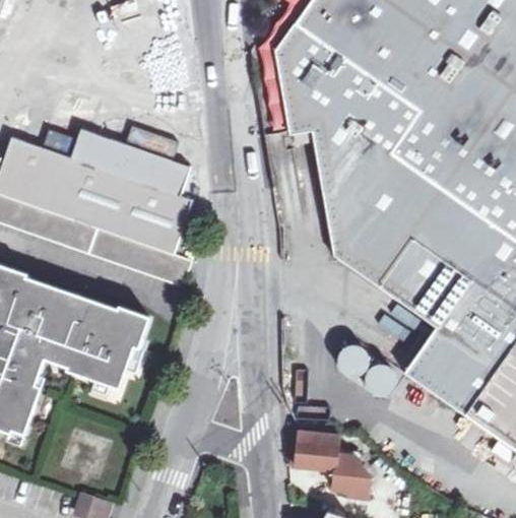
[(515,0),(311,0),(273,53),(288,138),(311,134),(332,257),(434,327),(402,374),(515,452),(515,0)]
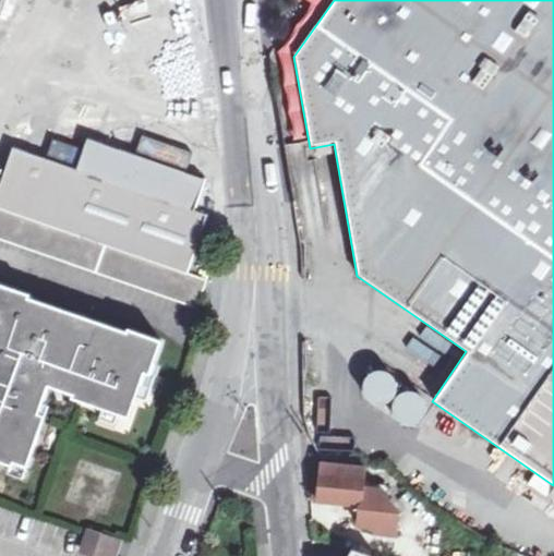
[(0,205),(189,272),(209,213),(196,208),(207,178),(185,170),(193,148),(143,131),(135,153),(91,137),(88,136),(84,148),(53,137),(47,155),(12,143),(4,165),(0,164),(0,205)]
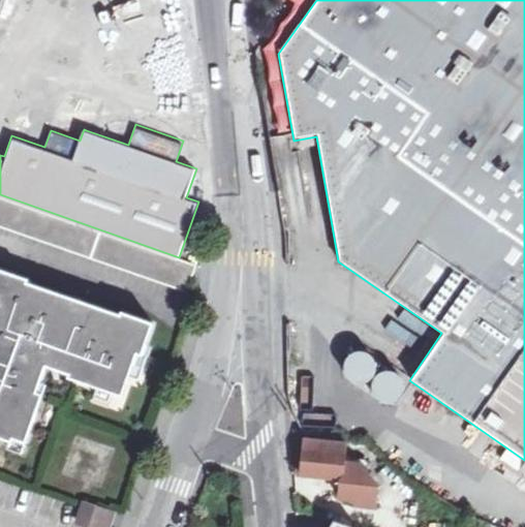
[(179,257),(0,194),(0,224),(187,290),(196,264),(179,257)]
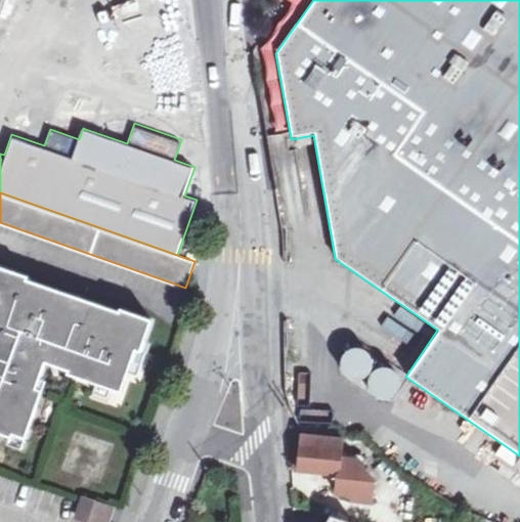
[(0,433),(11,437),(13,434),(27,438),(39,403),(31,400),(36,387),(45,361),(53,364),(55,356),(72,362),(70,371),(68,374),(120,392),(135,349),(139,350),(150,319),(121,309),(120,312),(26,278),(27,276),(0,267),(0,433)]
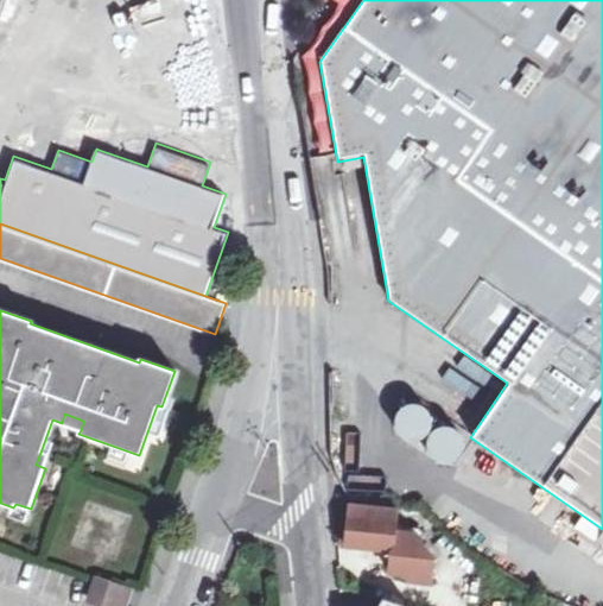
[(426,439),(429,429),(425,421),(419,415),(410,412),(400,415),(394,422),(392,431),(394,440),(401,446),(411,448),(419,446),(426,439)]
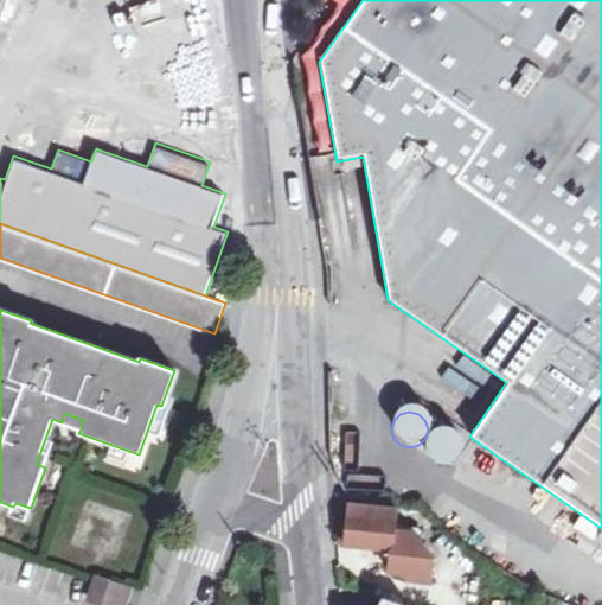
[(62,422),(81,430),(83,420),(64,413),(62,422)]
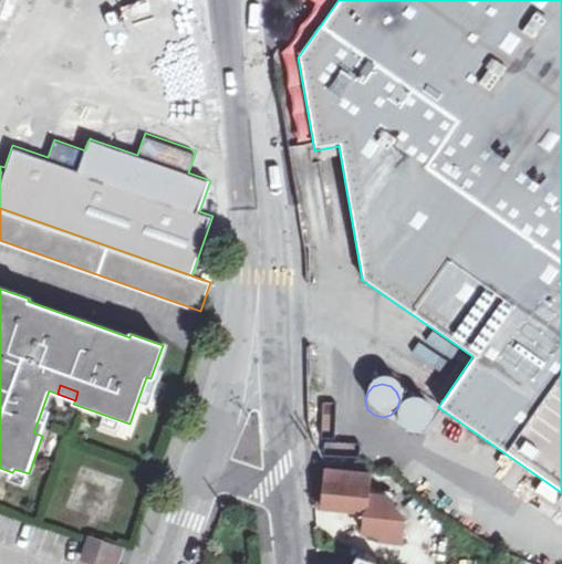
[(426,429),(427,421),(425,414),(419,408),(412,407),(405,409),(399,415),(397,423),(399,429),(405,435),(413,437),(420,435),(426,429)]
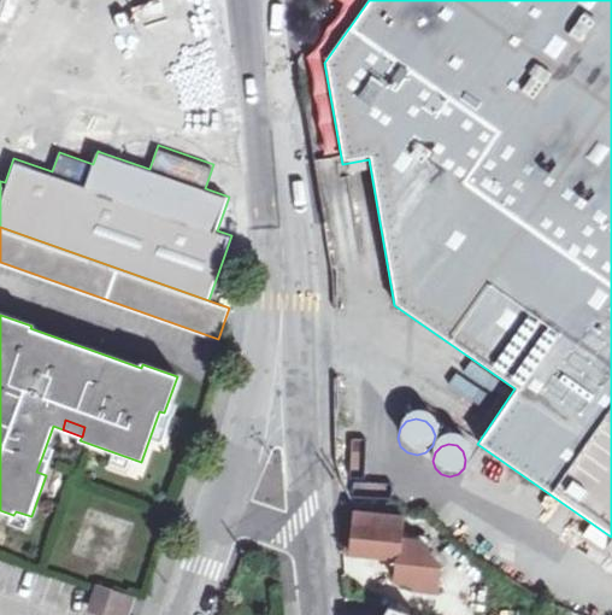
[(51,460),(42,456),(36,472),(46,475),(51,460)]
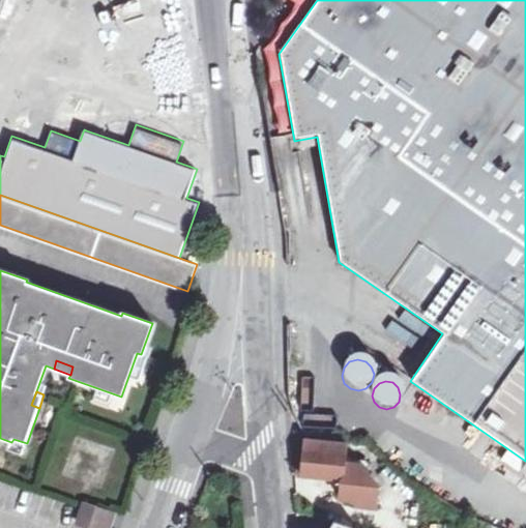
[(24,451),(27,443),(13,439),(11,442),(10,446),(24,451)]
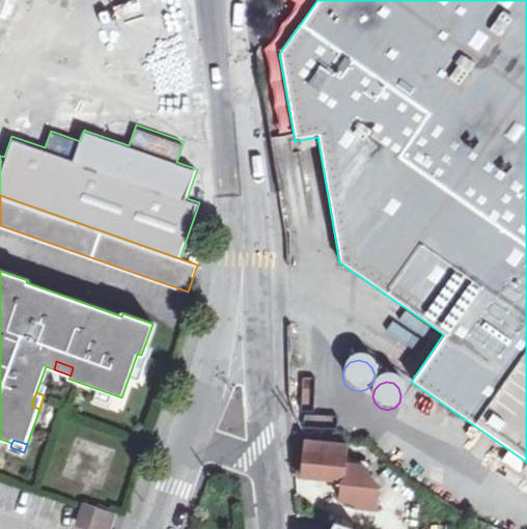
[(342,451),(302,445),(297,481),(336,488),(333,507),(369,512),(371,495),(363,483),(364,475),(361,470),(339,466),(342,451)]
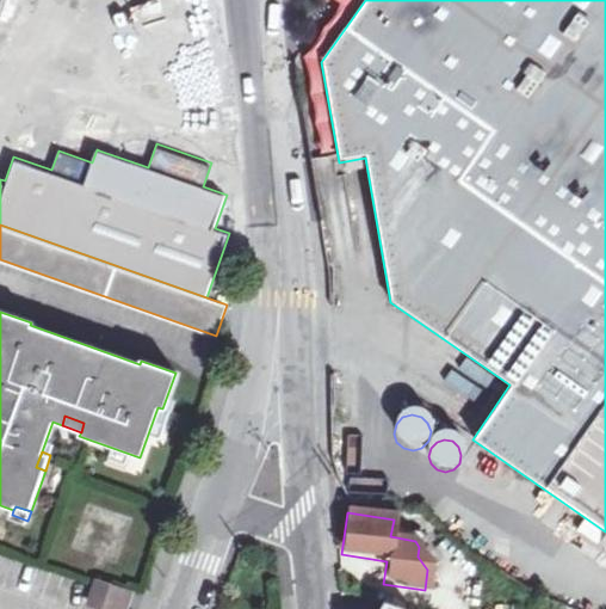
[(99,582),(96,591),(118,600),(115,608),(123,608),(130,592),(99,582)]
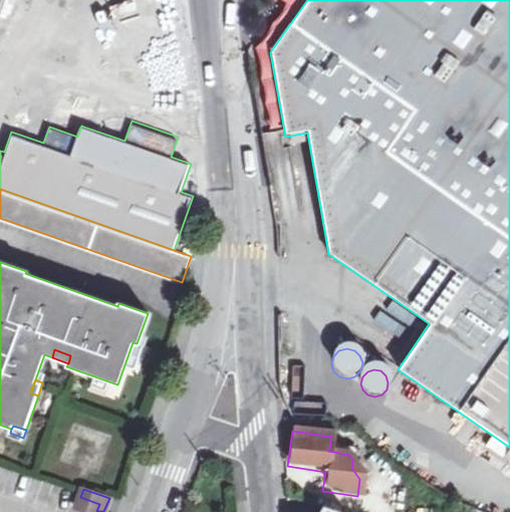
[(76,508),(86,511),(96,511),(99,504),(80,497),(76,508)]
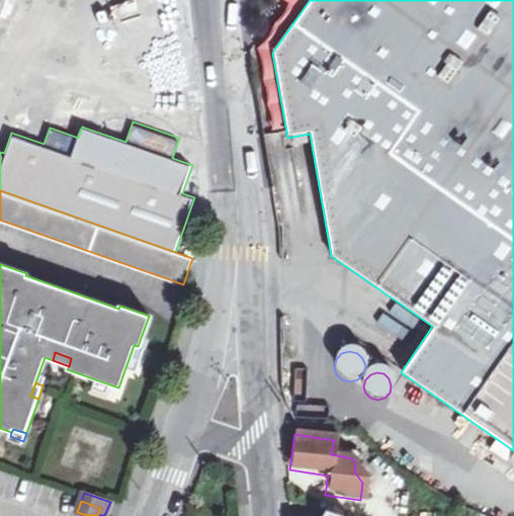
All buildings are outlined.
